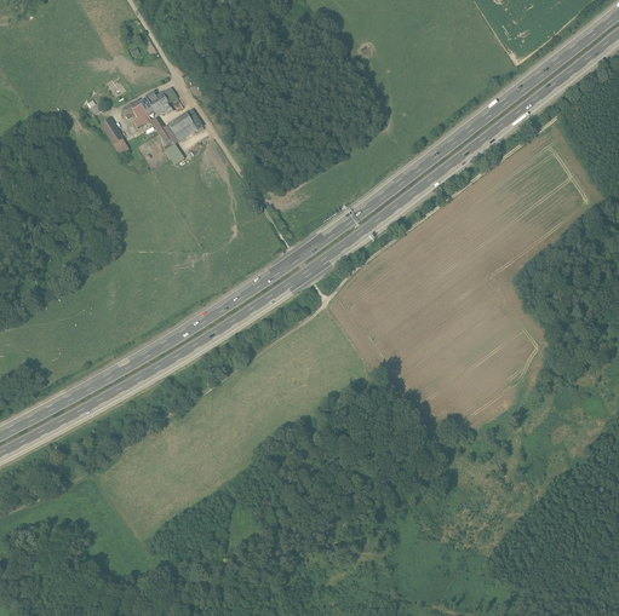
[(171,86),(161,91),(168,102),(178,97),(171,86)]
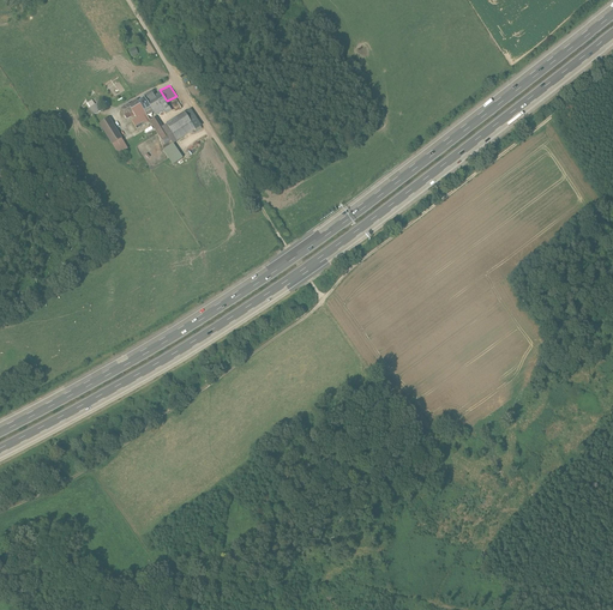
[(151,90),(143,95),(144,96),(138,100),(139,103),(144,109),(150,106),(146,100),(154,95),(151,90)]
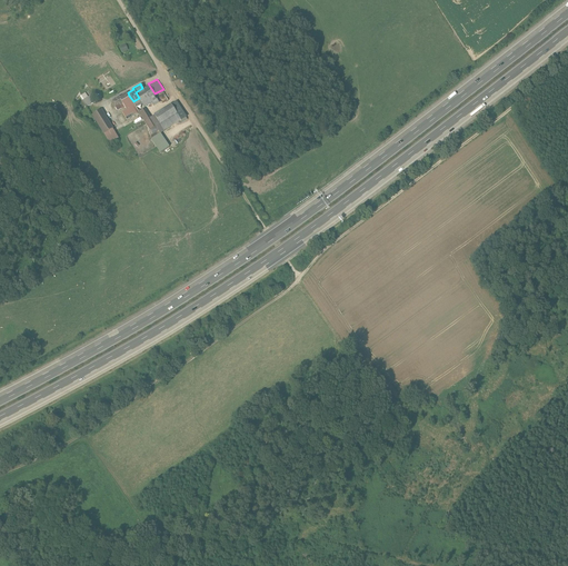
[(142,88),(136,92),(139,98),(141,102),(143,106),(151,101),(157,98),(155,93),(148,83),(142,88)]
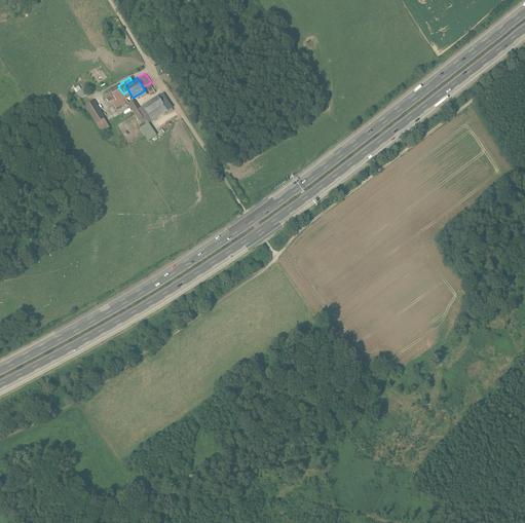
[(117,84),(110,89),(112,94),(119,88),(118,85),(117,84)]
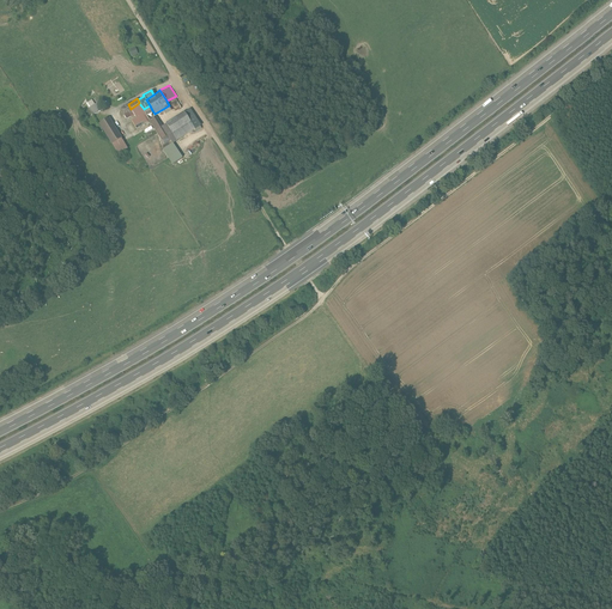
[(94,114),(102,108),(98,101),(89,107),(94,114)]
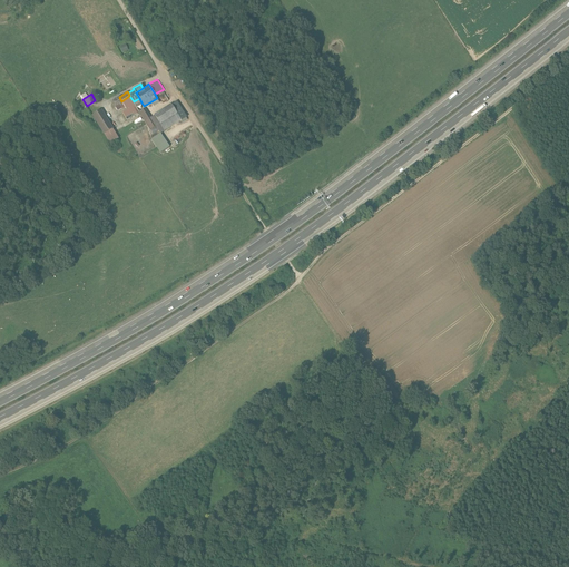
[(129,96),(121,101),(123,103),(127,109),(123,111),(127,118),(138,110),(136,106),(134,101),(129,96)]
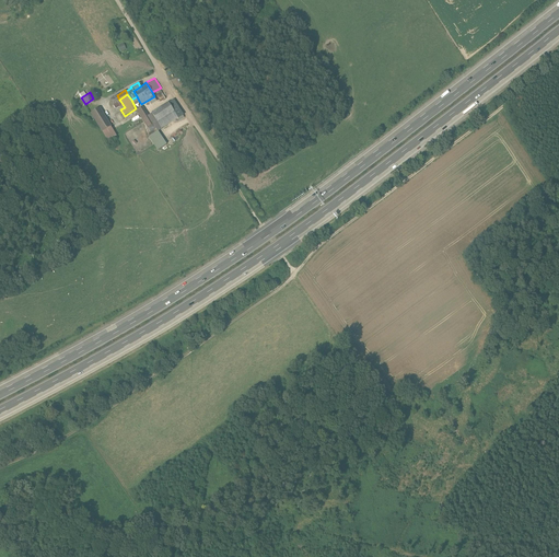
[(117,95),(109,100),(113,105),(117,103),(120,101),(119,100),(117,95)]
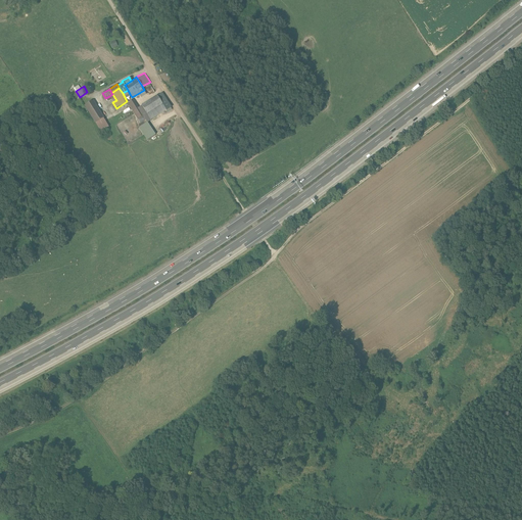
[(170,105),(161,91),(156,94),(162,102),(165,108),(170,105)]
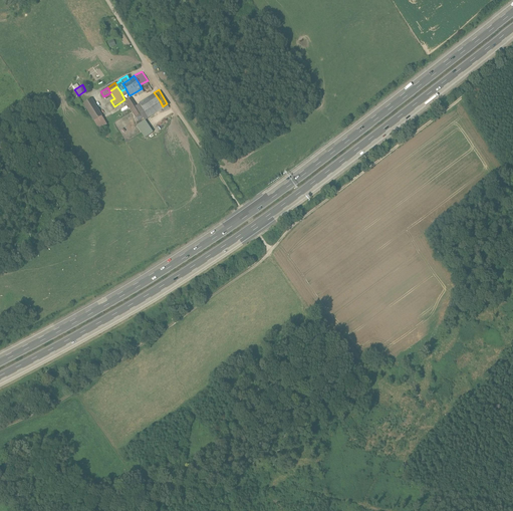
[(154,92),(139,101),(144,110),(160,100),(154,92)]
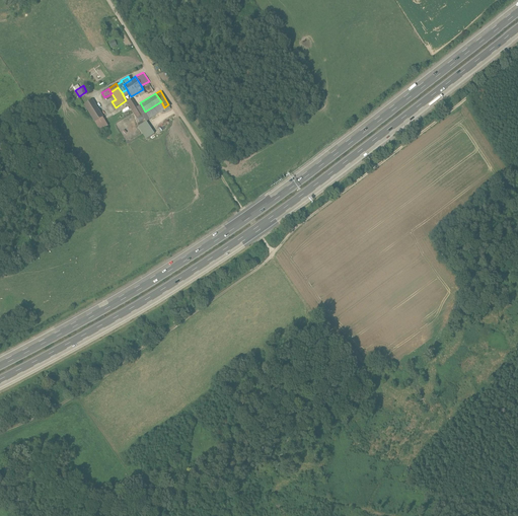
[(91,98),(83,103),(94,121),(101,116),(91,98)]
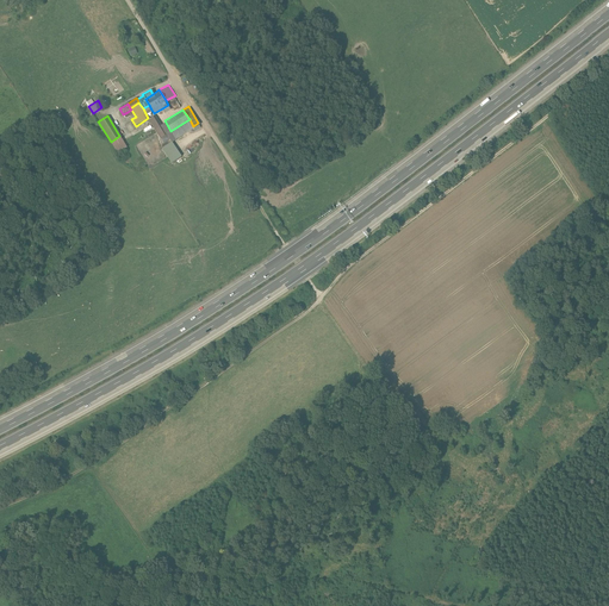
[(159,125),(153,116),(148,118),(161,137),(165,135),(159,125)]
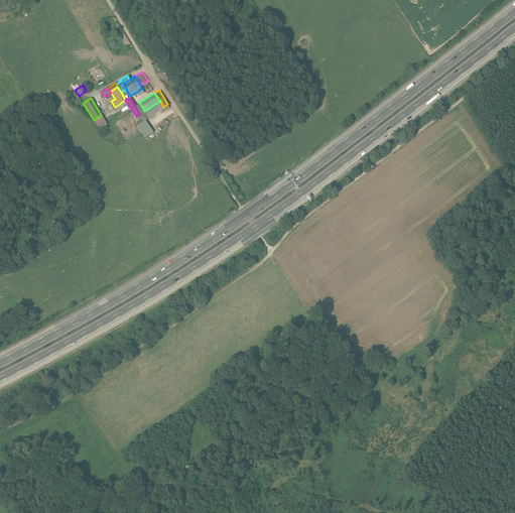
[(160,101),(144,111),(148,116),(163,107),(160,101)]
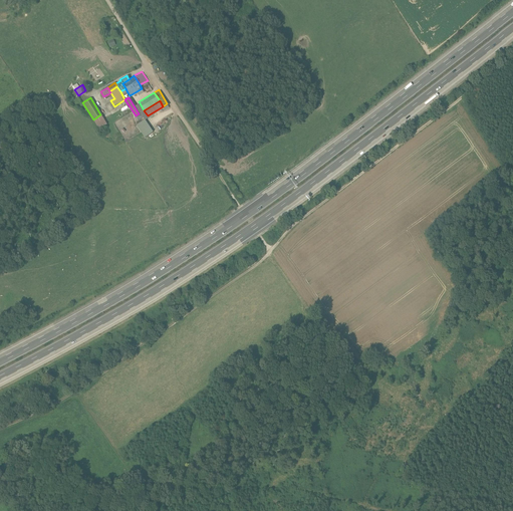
[(139,101),(134,105),(139,113),(141,112),(144,110),(139,101)]
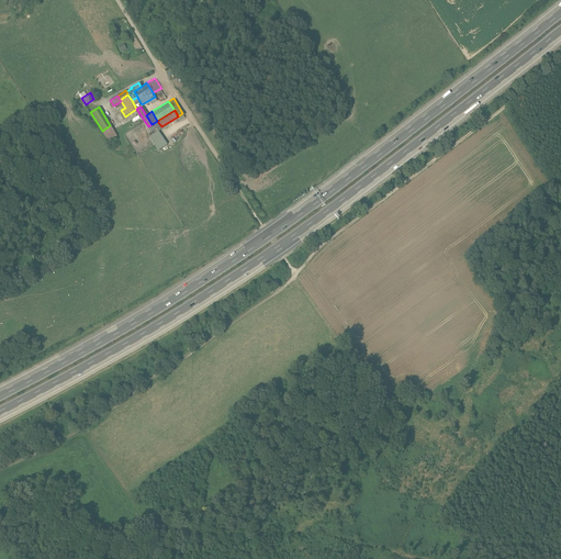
[(110,125),(102,131),(108,140),(116,135),(110,125)]
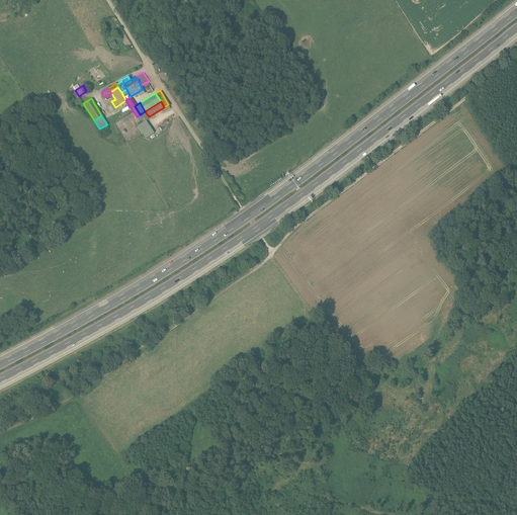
[(145,118),(137,124),(145,137),(153,132),(145,118)]
